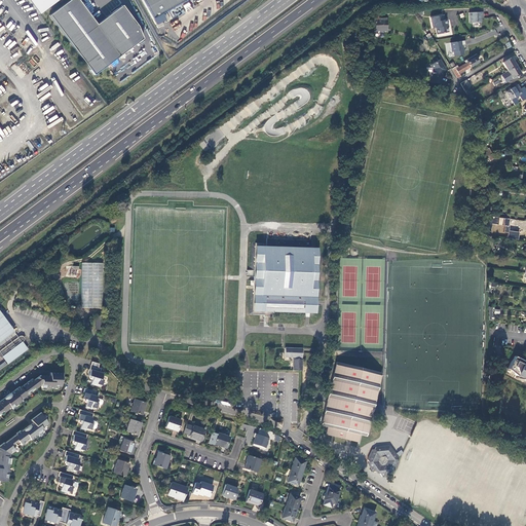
[(29,0),(40,14),(54,4),(51,0),(29,0)]
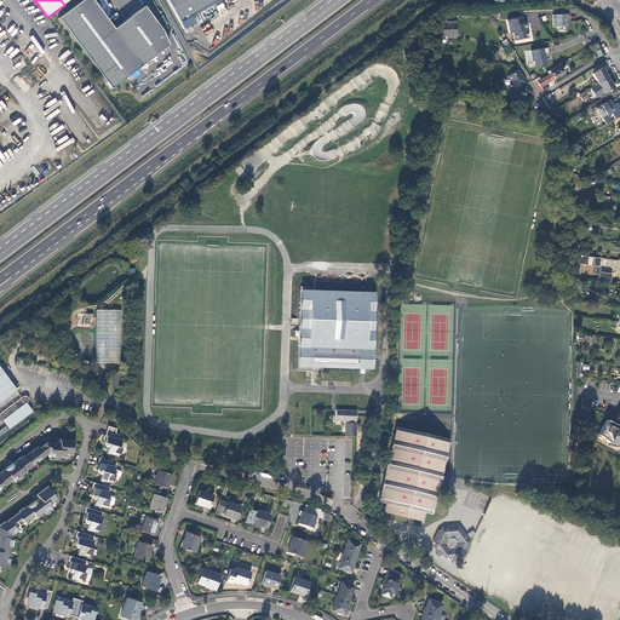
[(92,0),(82,0),(58,18),(110,89),(168,46),(162,32),(144,7),(114,29),(92,0)]
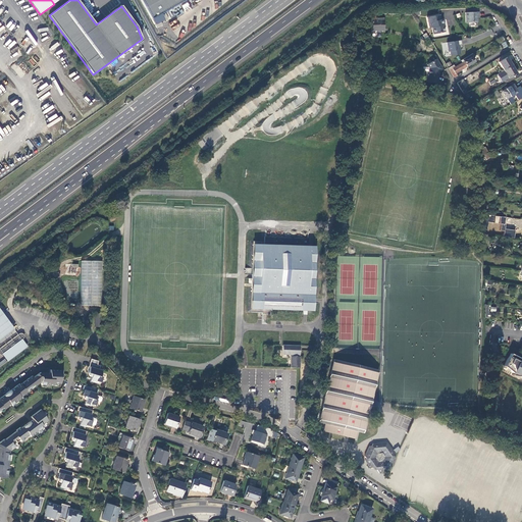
[(140,0),(151,19),(169,9),(171,12),(179,7),(177,4),(185,0),(140,0)]
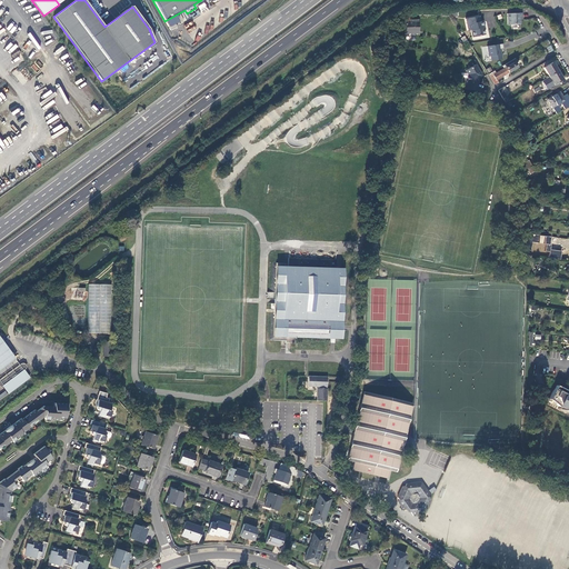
[(521,13),(507,15),(508,25),(520,23),(519,18),(521,18),(521,13)]
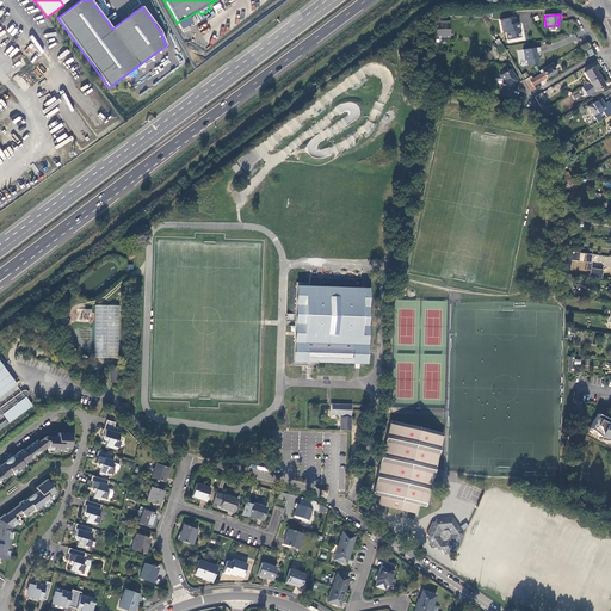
[(514,17),(500,20),(503,32),(505,31),(507,39),(520,37),(519,32),(518,30),(519,30),(517,23),(516,23),(514,17)]
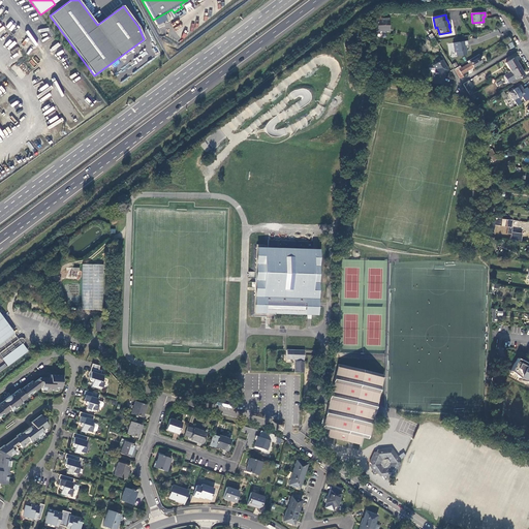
[(380,20),(377,20),(377,31),(390,30),(389,19),(380,19),(380,20)]
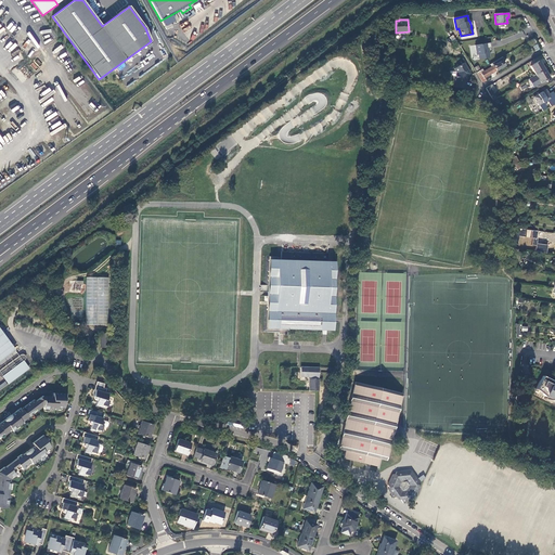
[(490,42),(475,46),(476,55),(478,55),(478,60),(490,57),(489,48),(491,48),(490,42)]
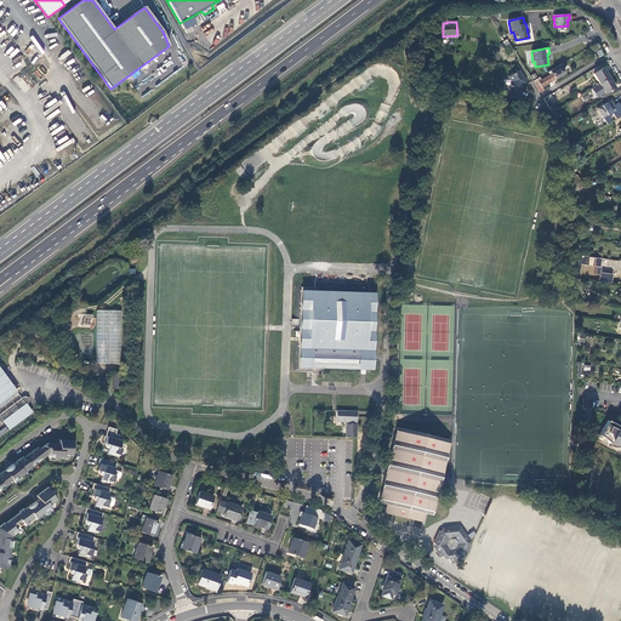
[(540,78),(536,79),(542,87),(565,74),(562,68),(564,67),(563,63),(548,72),(550,74),(541,80),(540,78)]
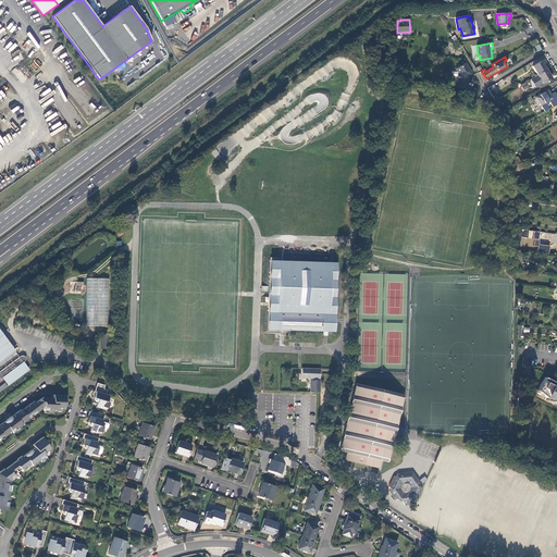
[(465,61),(455,67),(458,72),(456,86),(466,87),(468,73),(471,71),(465,61)]
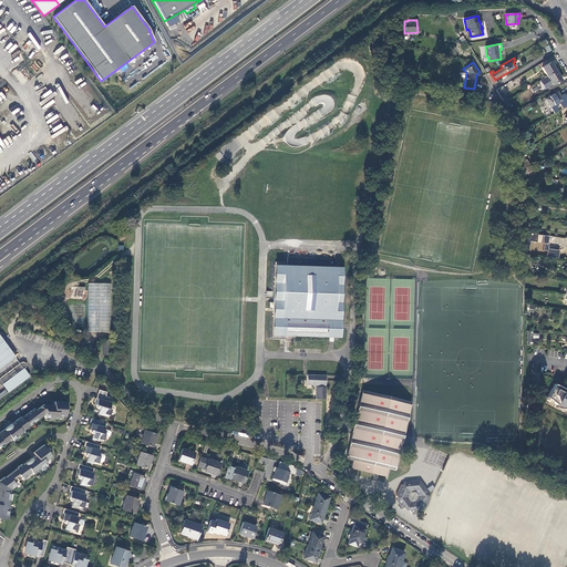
[(550,62),(542,68),(547,76),(556,71),(550,62)]
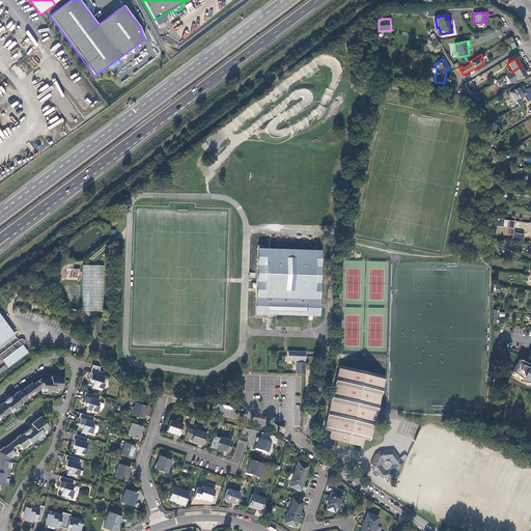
[(526,75),(521,66),(512,72),(505,76),(510,84),(526,75)]
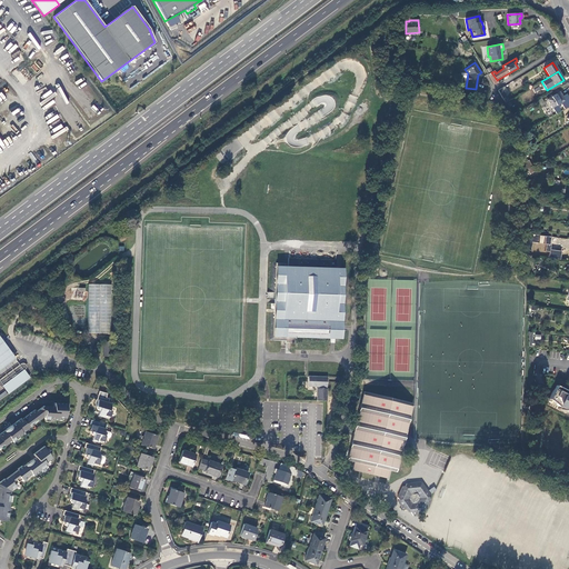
[(500,89),(498,90),(506,102),(508,101),(500,89)]
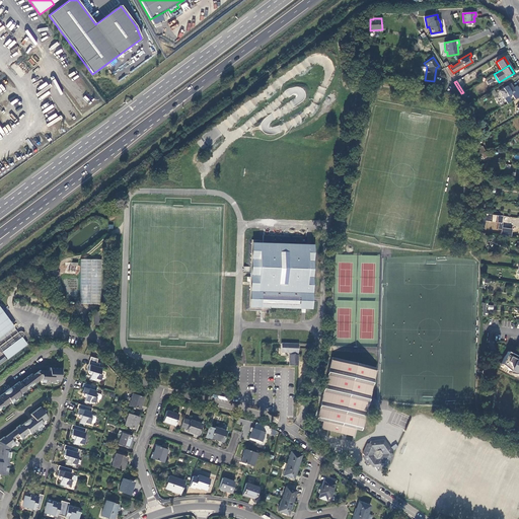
[(510,84),(499,91),(504,98),(515,92),(510,84)]
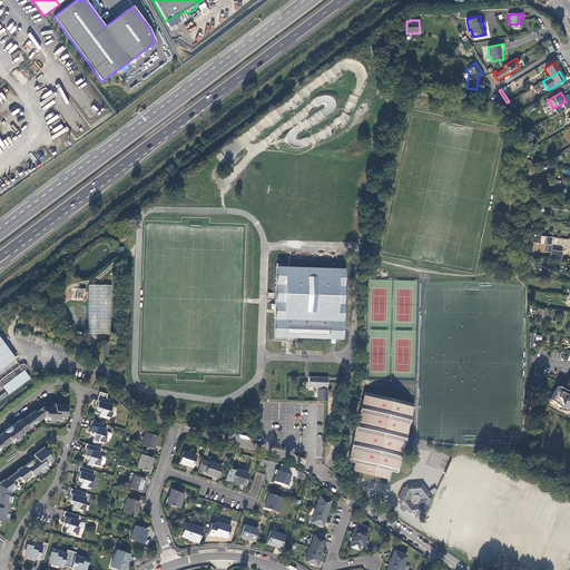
[(509,101),(507,102),(513,115),(519,111),(514,104),(517,102),(514,99),(509,101)]
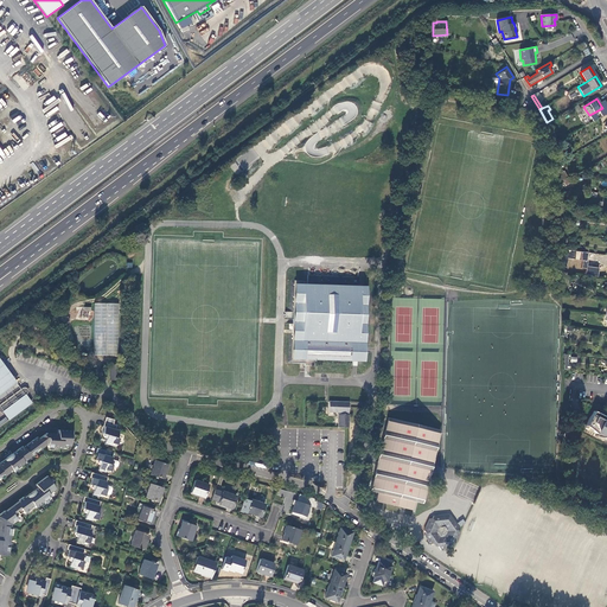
[(563,170),(556,173),(557,186),(562,183),(569,179),(563,170)]
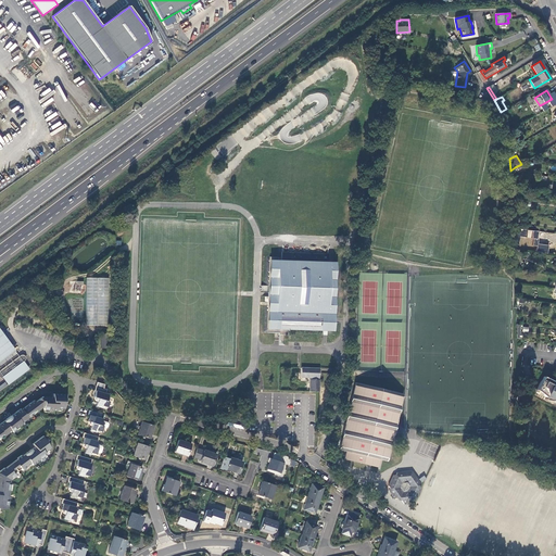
[(521,228),(513,227),(513,239),(519,240),(521,228)]
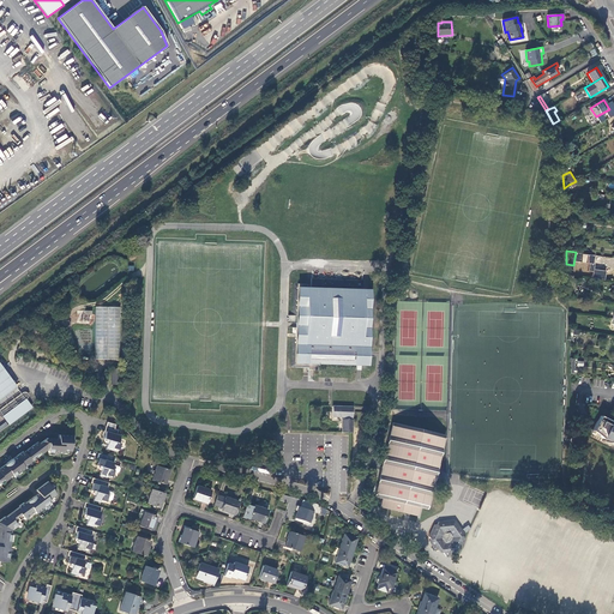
[(306,283),(296,283),(294,367),(308,367),(308,369),(318,369),(318,363),(366,365),(367,289),(363,289),(363,280),(311,278),(311,287),(306,287),(306,283)]
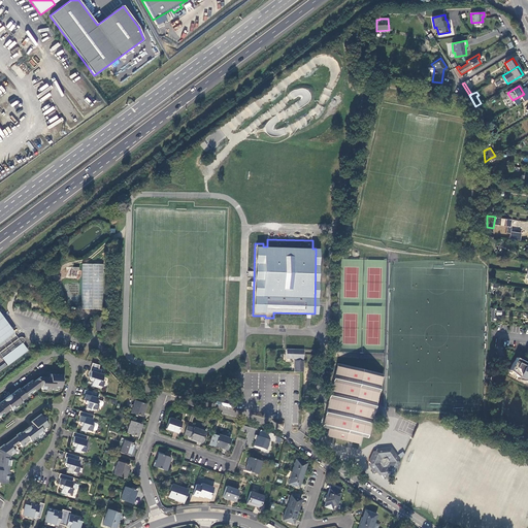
[(103,264),(81,264),(81,309),(102,309),(103,264)]
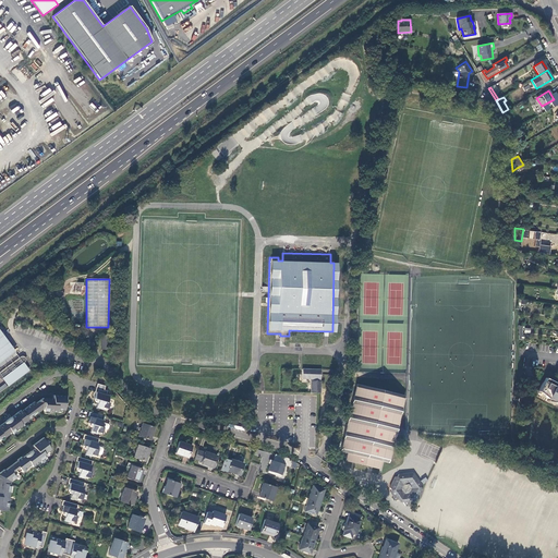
[(0,330),(0,363),(15,352),(0,330)]
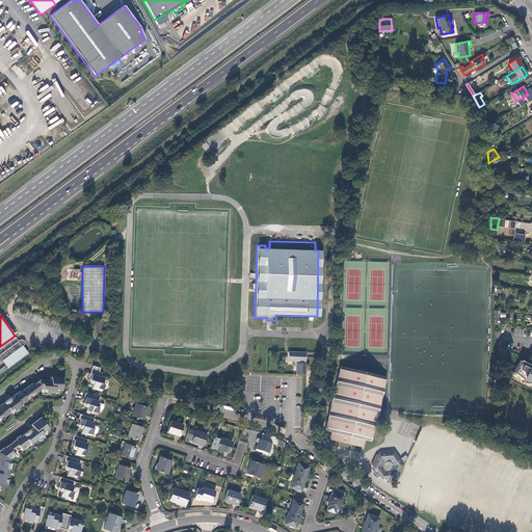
[(17,338),(15,336),(0,346),(0,353),(19,341),(17,338)]
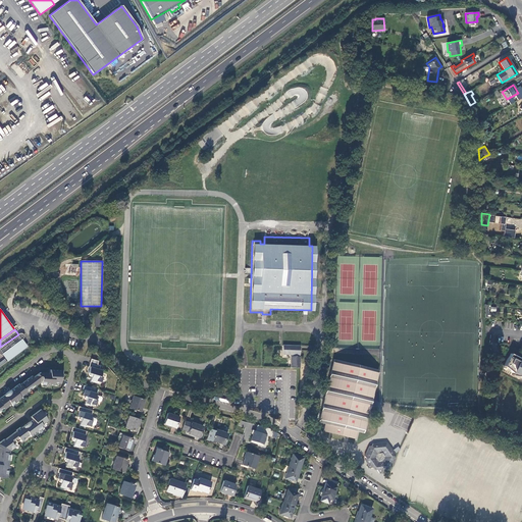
[(5,359),(7,361),(8,362),(28,347),(23,340),(24,338),(24,337),(24,335),(22,333),(21,333),(19,333),(18,334),(0,347),(0,355),(2,355),(5,359)]
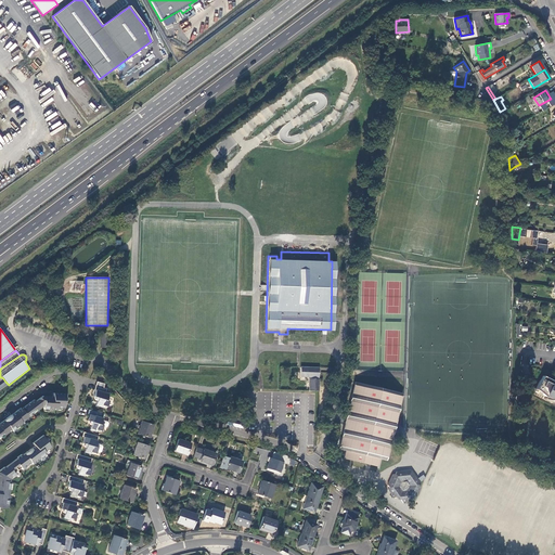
[(319,368),(301,368),(300,376),(309,376),(309,390),(318,390),(319,368)]
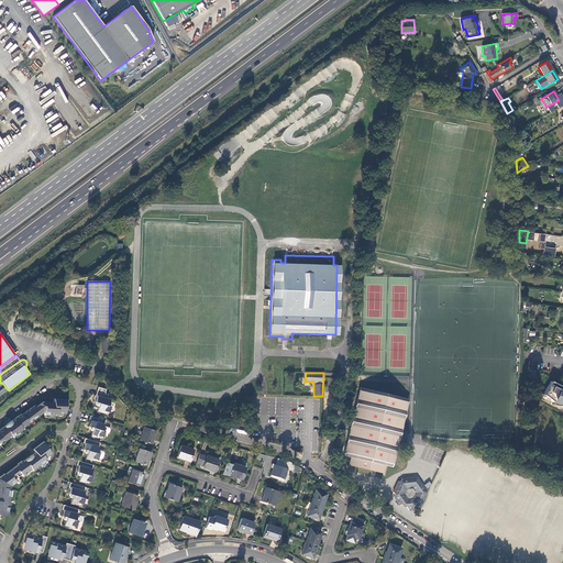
[(551,381),(543,395),(545,396),(553,403),(552,405),(560,406),(562,407),(562,386),(561,386),(551,381)]
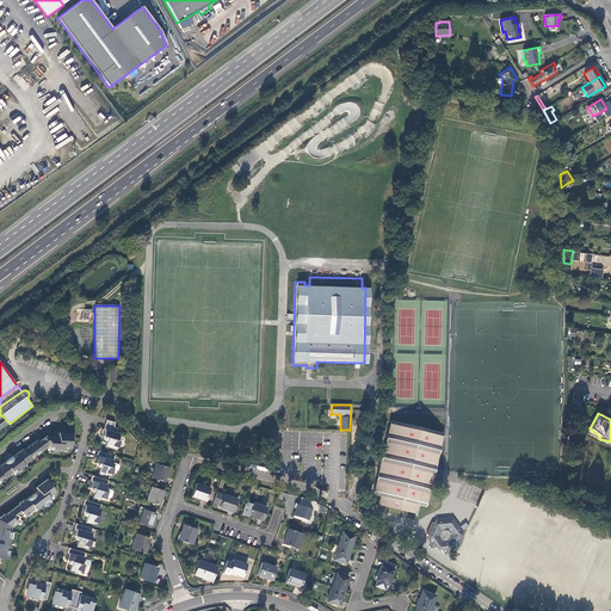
[(115,423),(106,420),(104,430),(105,430),(103,436),(105,437),(104,439),(105,440),(106,442),(105,445),(112,448),(112,446),(118,448),(121,440),(117,439),(119,433),(116,432),(117,429),(113,427),(115,423)]
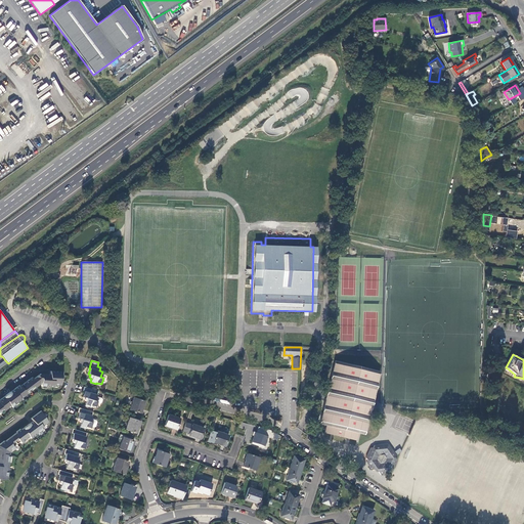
[(379,374),(334,363),(319,424),(325,426),(324,433),(356,440),(358,433),(364,435),(379,374)]
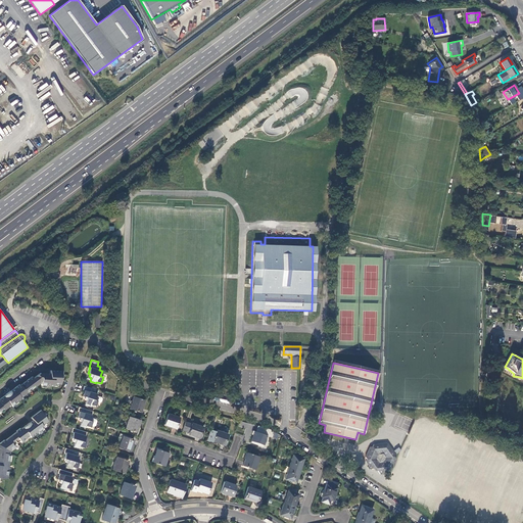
[(20,399),(25,396),(24,394),(35,386),(35,388),(41,384),(42,384),(42,385),(53,386),(53,384),(61,385),(61,377),(63,377),(63,372),(50,372),(50,374),(40,374),(33,379),(32,377),(20,386),(19,385),(0,399),(0,412),(6,408),(7,409),(11,407),(11,408),(21,400),(20,399)]
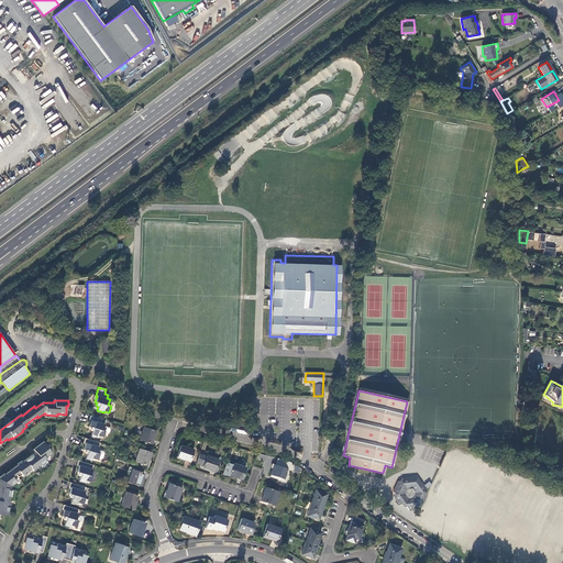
[(105,420),(90,416),(89,420),(91,421),(89,427),(91,427),(90,430),(90,431),(92,431),(91,435),(97,438),(98,435),(103,438),(105,433),(108,433),(109,433),(110,429),(109,428),(103,426),(105,420)]
